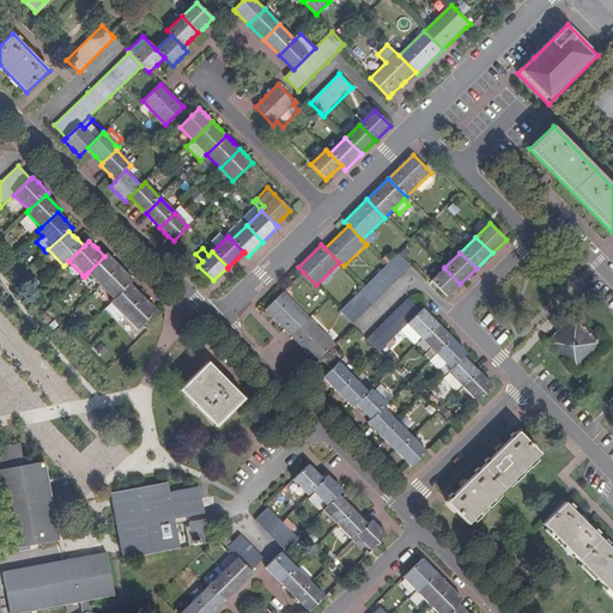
[(99,284),(119,265),(116,262),(113,259),(107,254),(104,256),(87,273),(99,284)]
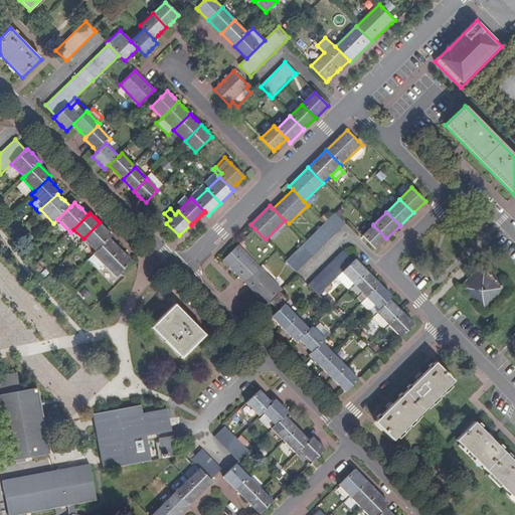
[(296,273),(345,223),(335,213),(325,222),(306,241),(287,261),(285,262),(296,273)]
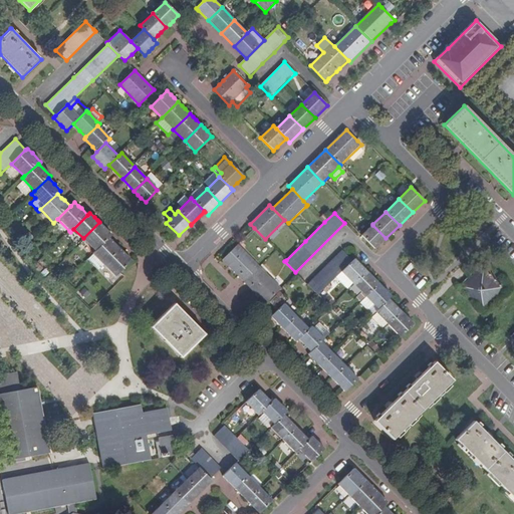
[(95,251),(109,238),(112,235),(105,229),(99,222),(83,238),(94,250),(95,251)]
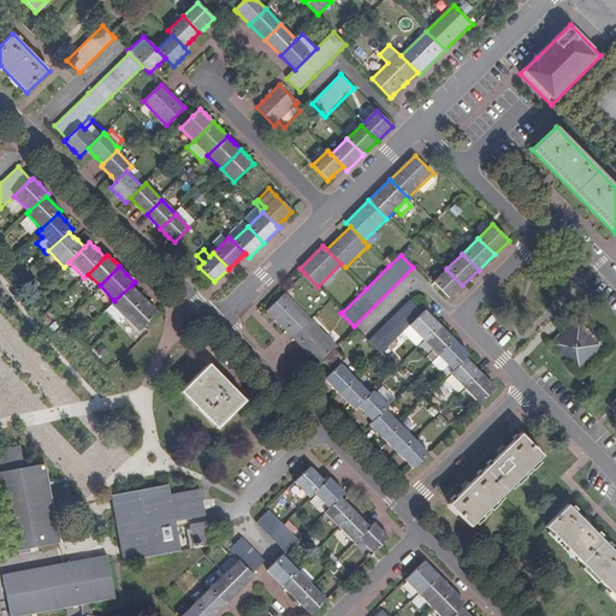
[(215,283),(229,270),(229,268),(214,282),(215,283)]
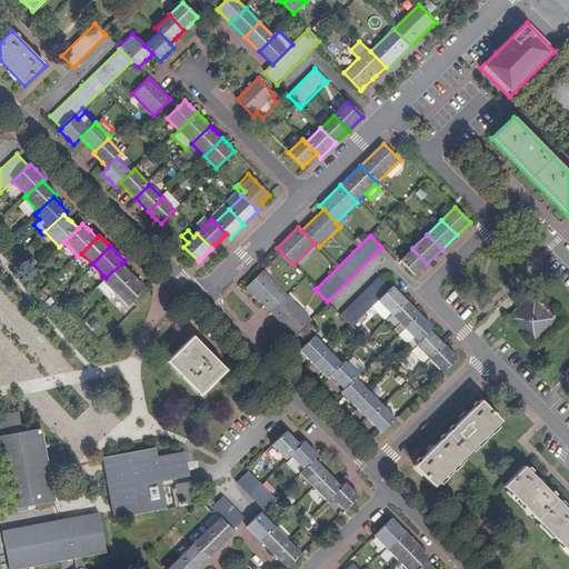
[(427,263),(412,249),(400,260),(416,275),(427,263)]
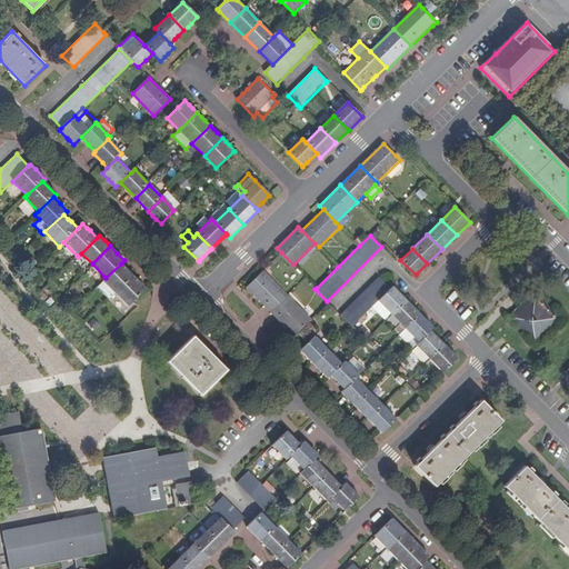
[(116,293),(133,276),(129,271),(121,263),(106,278),(97,287),(109,300),(116,293)]
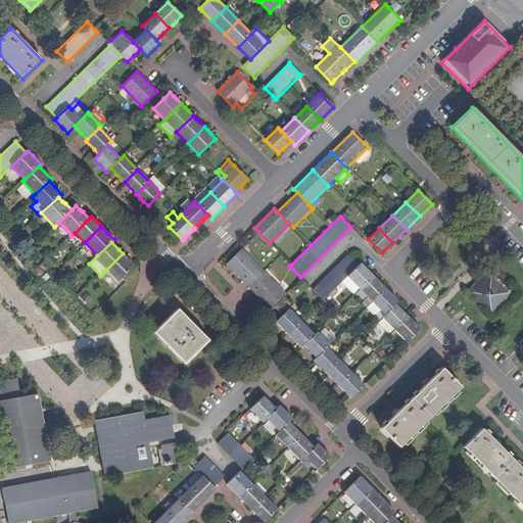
[(265,272),(242,248),(226,265),(248,287),(265,272)]
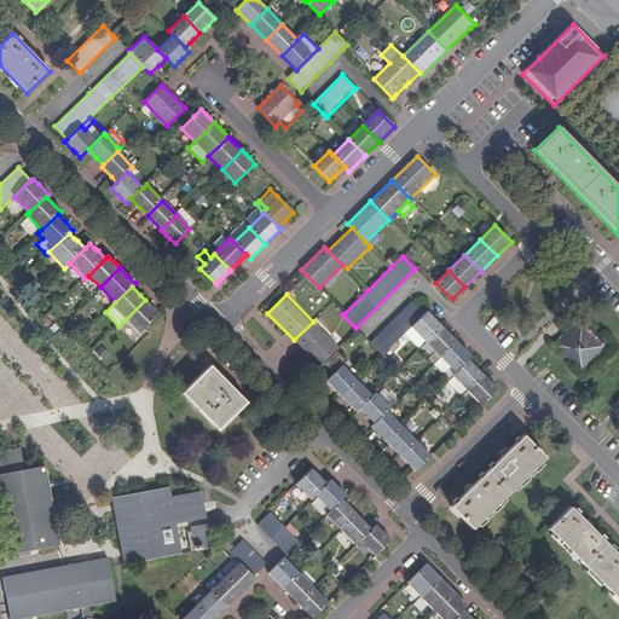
[(144,328),(158,313),(154,310),(150,306),(145,300),(126,319),(139,333),(144,328)]
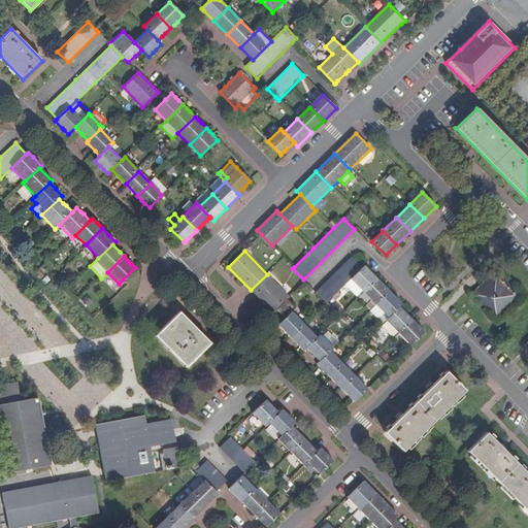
[(347,285),(351,279),(362,268),(351,257),(316,292),(327,303),(347,285)]
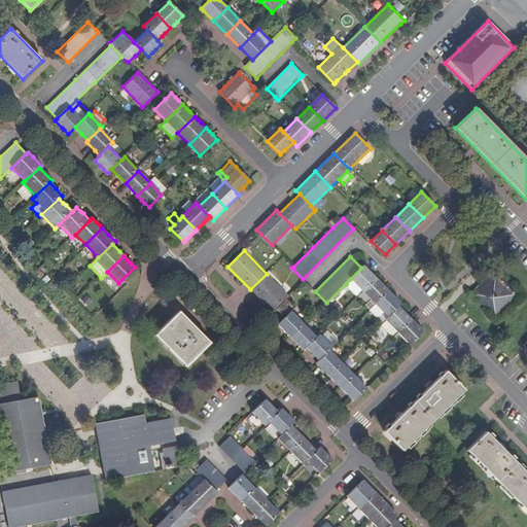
[(375,277),(364,266),(361,268),(350,279),(361,290),(375,277)]
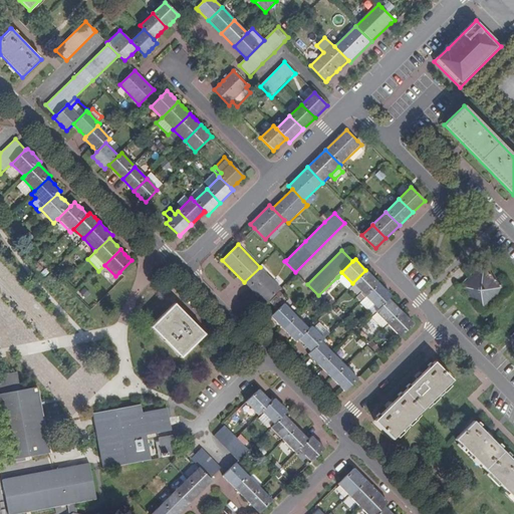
[(507,287),(484,264),(461,287),(483,310),(507,287)]
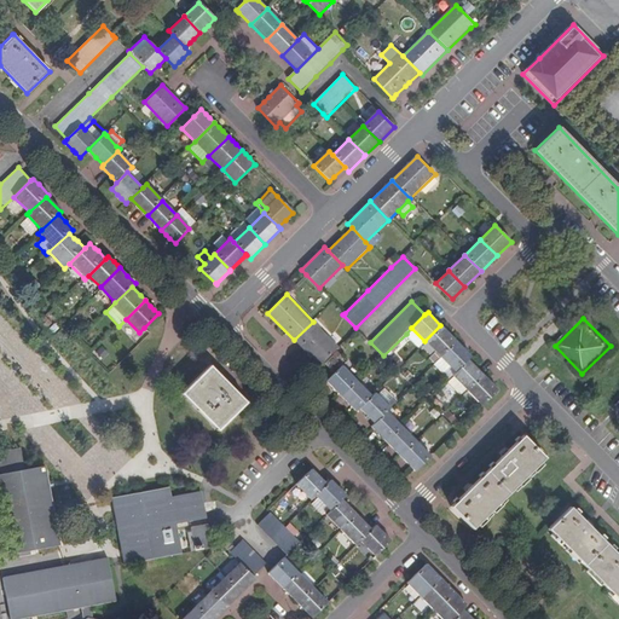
[(337,345),(313,322),(294,340),(318,364),(337,345)]
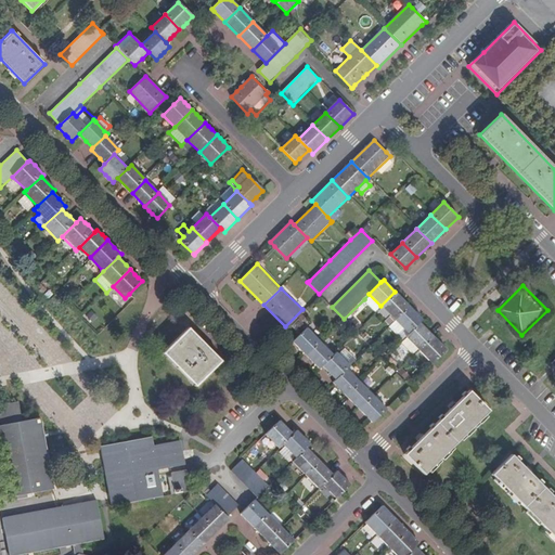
[(113,289),(108,294),(118,305),(124,300),(113,289)]
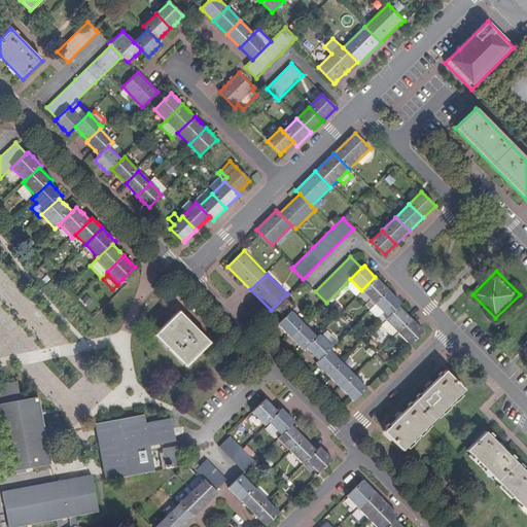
[(375,304),(389,290),(375,277),(361,290),(375,304)]
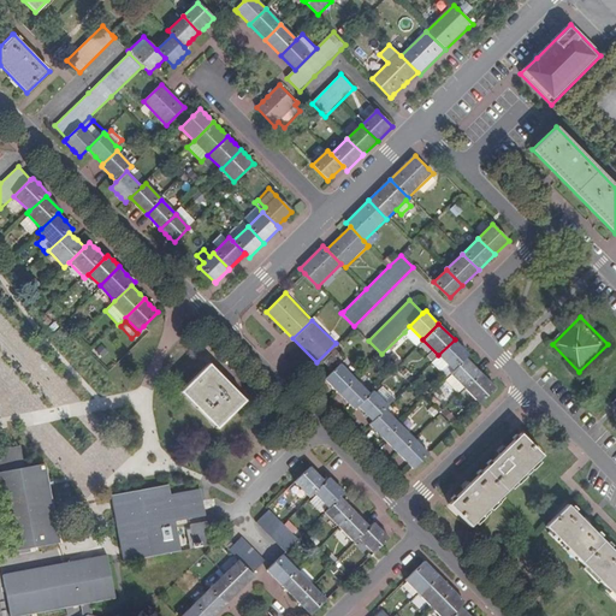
[(409,326),(404,332),(416,345),(422,339),(409,326)]
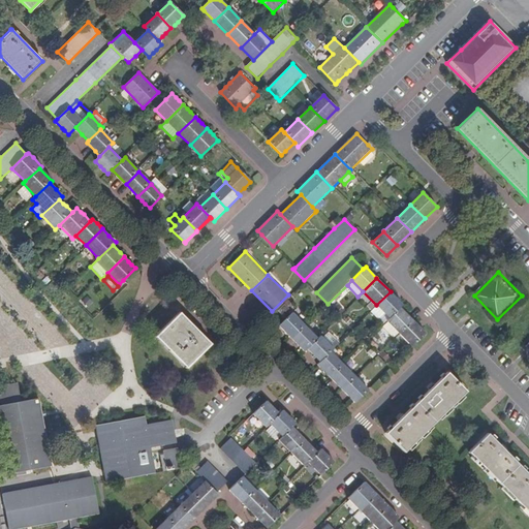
[(403,305),(391,291),(376,305),(384,313),(390,318),(401,307),(403,305)]
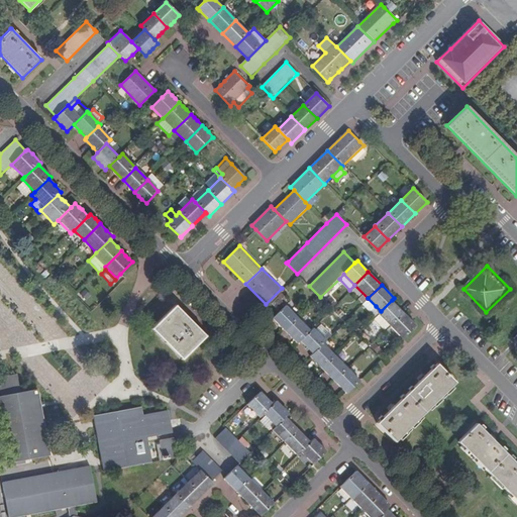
[(282,293),(278,298),(283,303),(287,298),(282,293)]
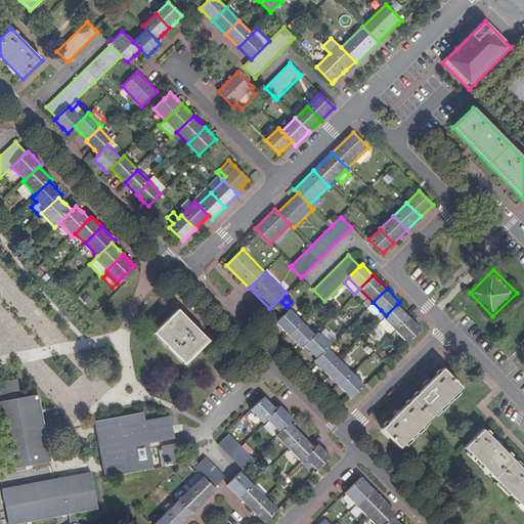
[(281,302),(280,301),(274,306),(281,314),(288,308),(287,307),(281,302)]
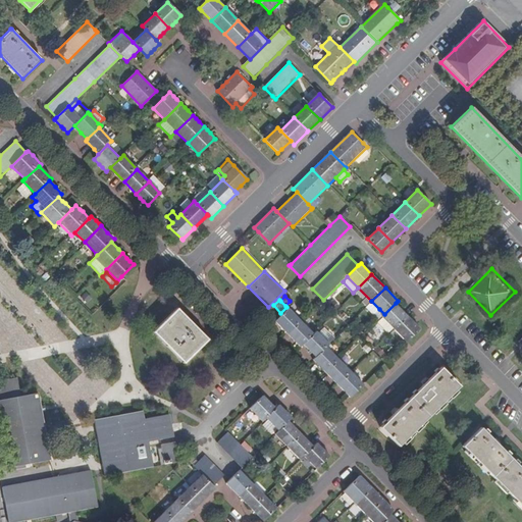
[(379,309),(371,301),(365,307),(373,315),(379,309)]
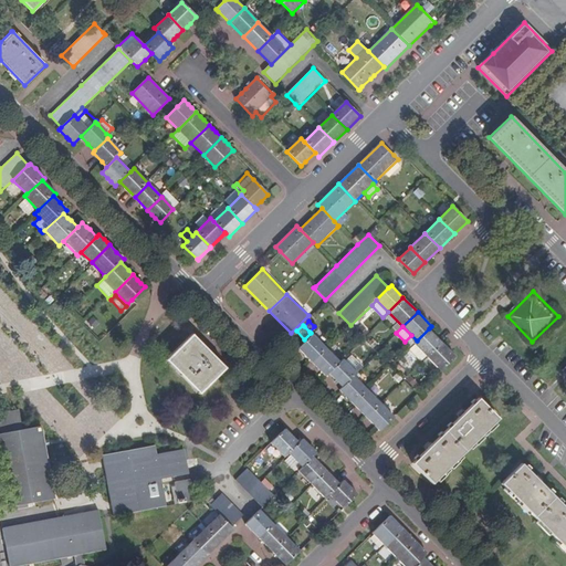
[(427,357),(442,343),(429,328),(417,341),(415,344),(416,345),(426,356),(427,357)]
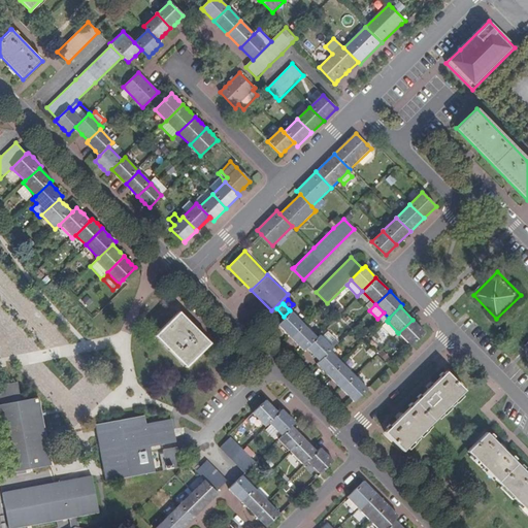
[(304,325),(292,311),(278,325),(291,337),(304,325)]
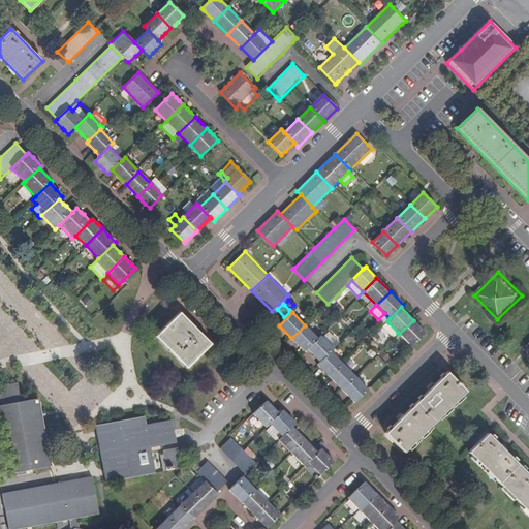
[(211,345),(180,314),(156,336),(187,368),(211,345)]
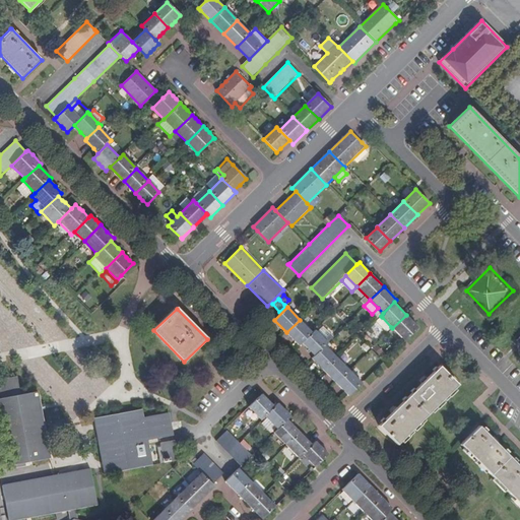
[(418,328),(406,315),(392,328),(405,340),(418,328)]
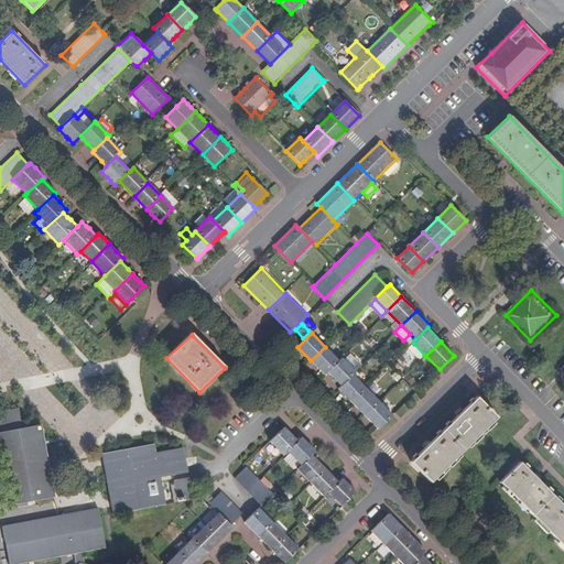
[(424,355),(414,344),(409,349),(419,360),(424,355)]
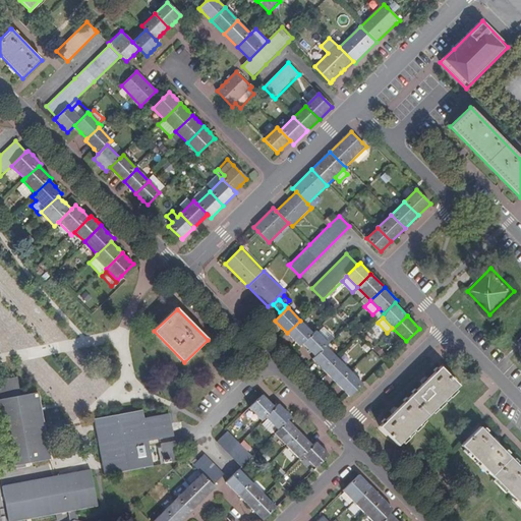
[(302,343),(312,333),(300,321),(287,333),(300,346),(302,343)]
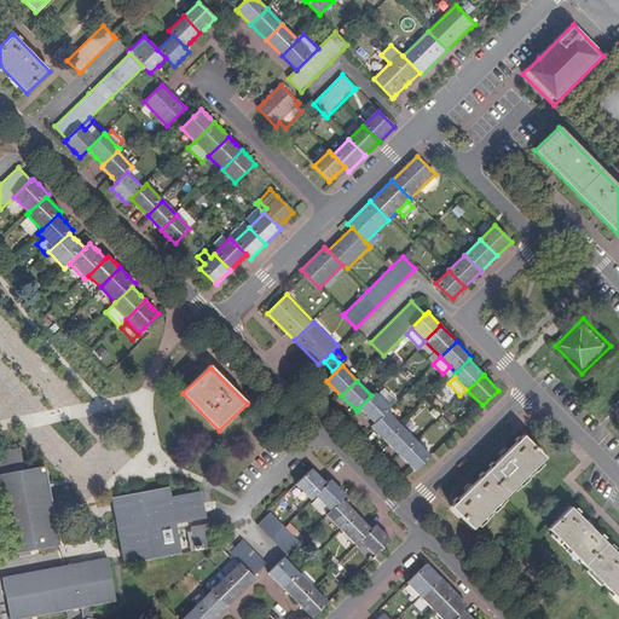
[(391,408),(375,392),(371,395),(359,408),(375,423),(391,408)]
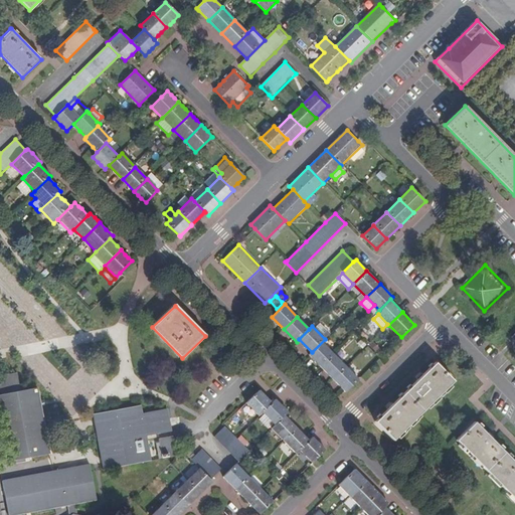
[(368,337),(363,331),(360,334),(365,340),(368,337)]
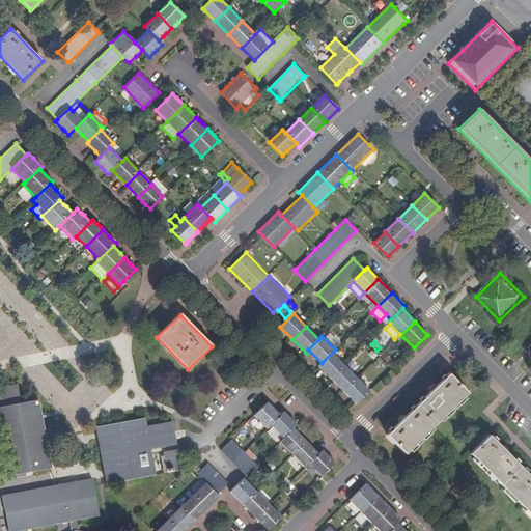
[(344,365),(336,357),(339,354),(335,350),(322,363),(319,366),(331,379),(344,365)]
